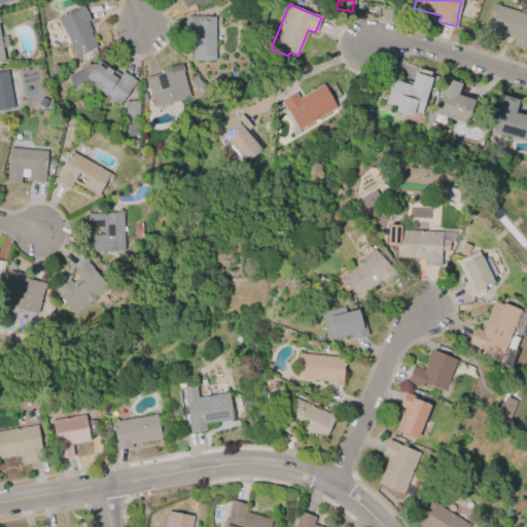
[(495,5),(526,14),(526,46),(526,50),(512,45),(514,39),(487,31),(495,5)]
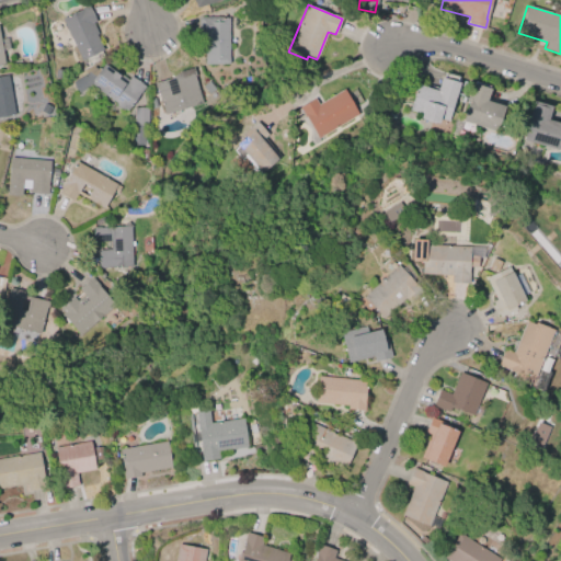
[(80,60),(61,19),(88,7),(95,22),(92,23),(98,35),(95,35),(103,50),(80,60)]
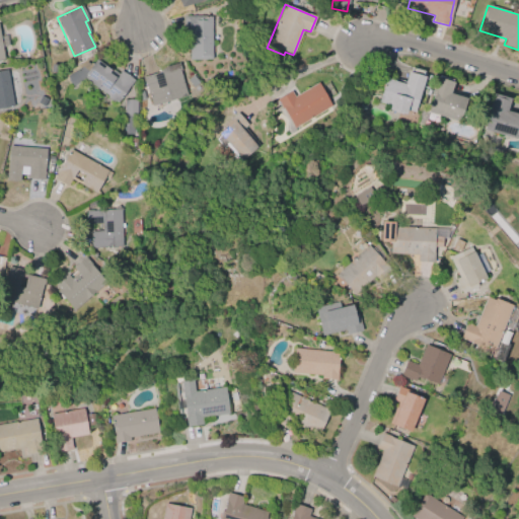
[(212,59),(189,59),(189,44),(187,44),(187,32),(183,32),(183,16),(211,16),(212,59)]
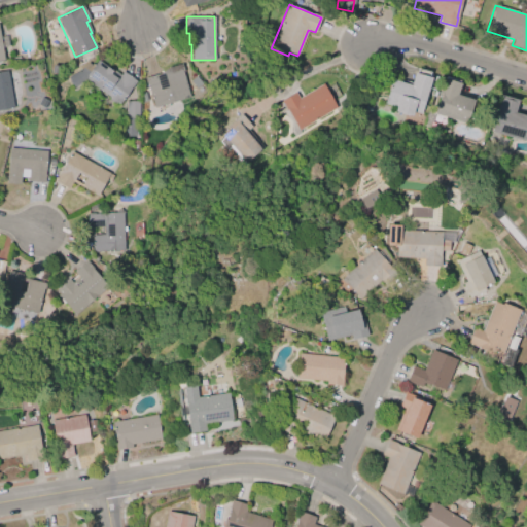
[(98,60),(110,69),(111,68),(120,75),(123,71),(137,81),(131,89),(124,99),(120,97),(115,104),(108,99),(110,97),(86,80),(73,89),(66,77),(80,69),(79,67),(88,63),(93,67),(98,60)]
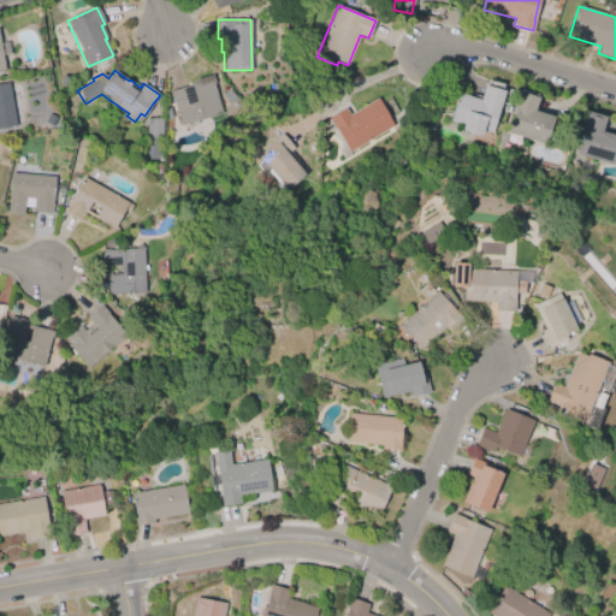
[(181,126),(173,100),(171,100),(169,92),(185,87),(196,78),(212,75),(223,113),(181,126)]
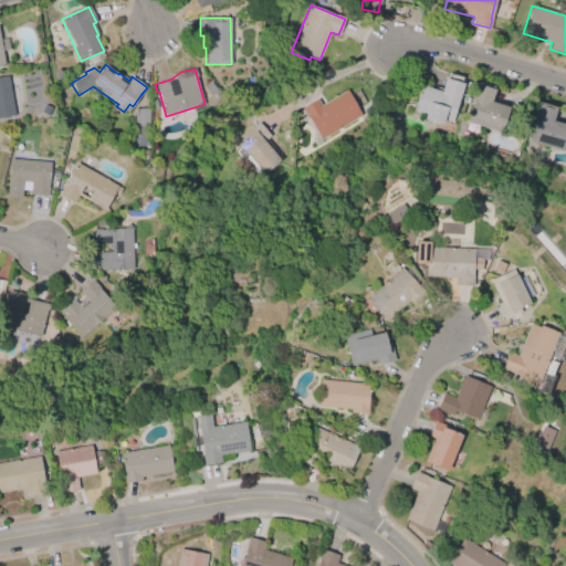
[(0,76),(8,75),(14,116),(0,117),(0,76)]
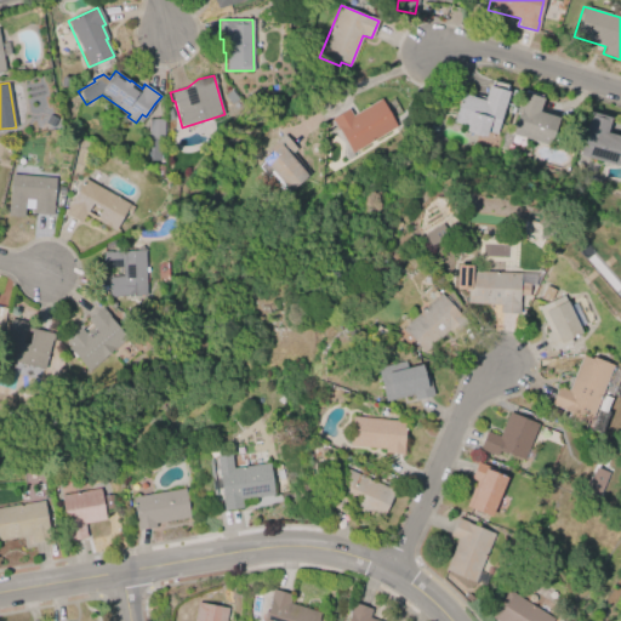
[(460,95),(483,102),(488,86),(507,92),(495,134),(486,131),(484,137),(465,131),(466,126),(451,123),(460,95)]
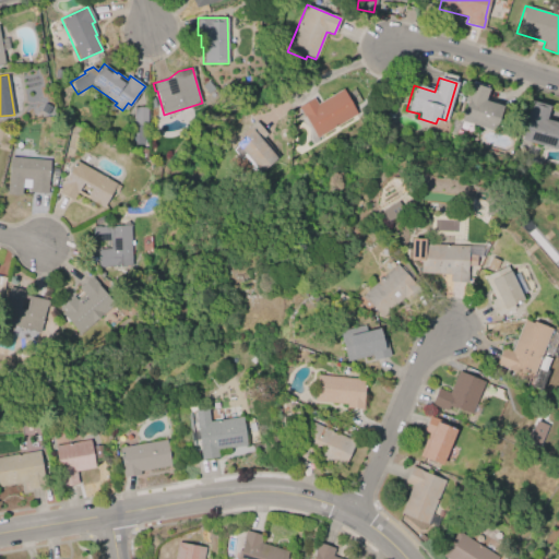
[(494,130),(461,120),(467,99),(463,98),(468,83),(487,88),(484,100),(501,106),(494,130)]
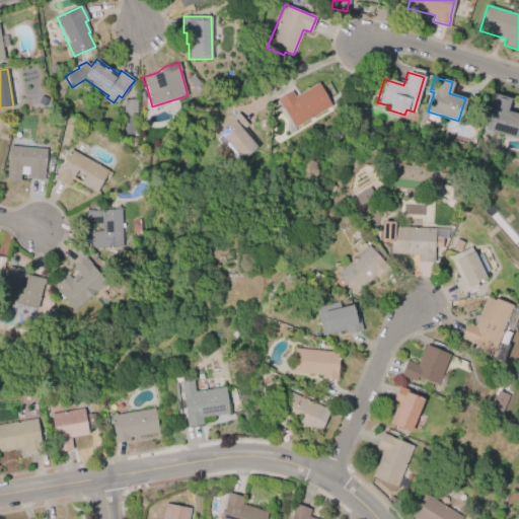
[(277,99),(291,91),(294,96),(317,82),(331,106),(294,129),(277,99)]
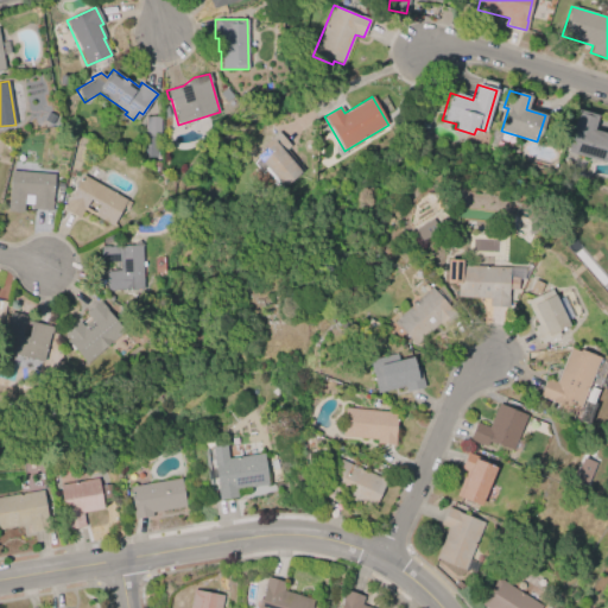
[(607,145),(603,162),(567,152),(572,132),(570,131),(576,109),(596,115),(591,130),(607,133),(607,145)]
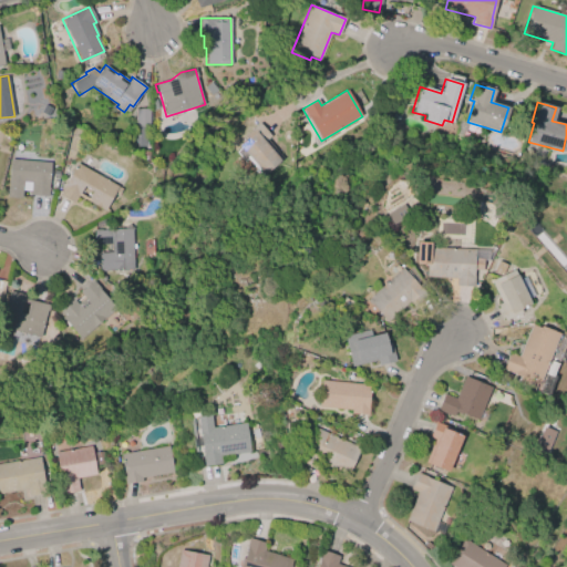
[(148,107),(147,147),(133,146),(134,107),(148,107)]
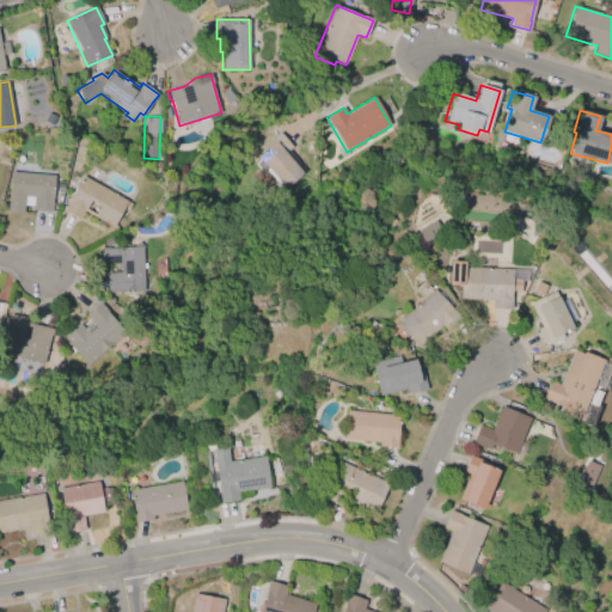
[(273,139),(280,133),(292,147),(288,151),(305,171),(283,189),(267,170),(268,169),(258,157),(275,142),(273,139)]
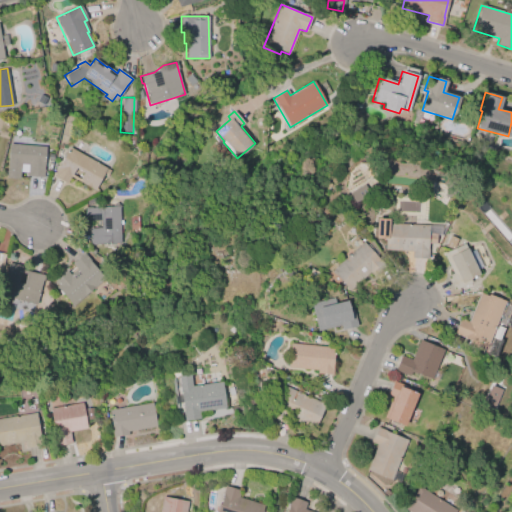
[(45,146),(43,176),(26,175),(27,164),(19,163),(18,178),(5,177),(8,144),(45,146)]
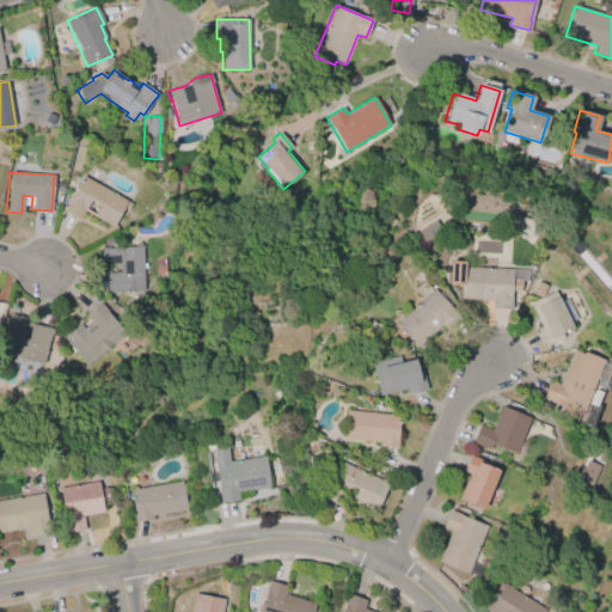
[(83,176),(127,201),(111,226),(84,210),(79,219),(63,209),(83,176)]
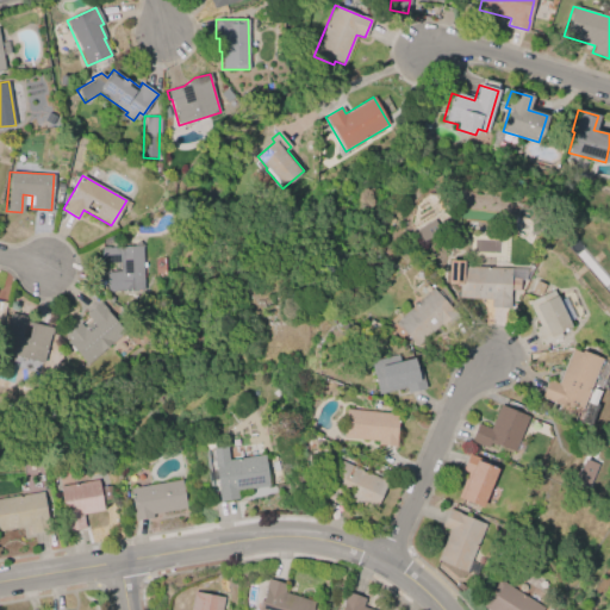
[(415,231),(423,246),(442,235),(435,221),(415,231)]
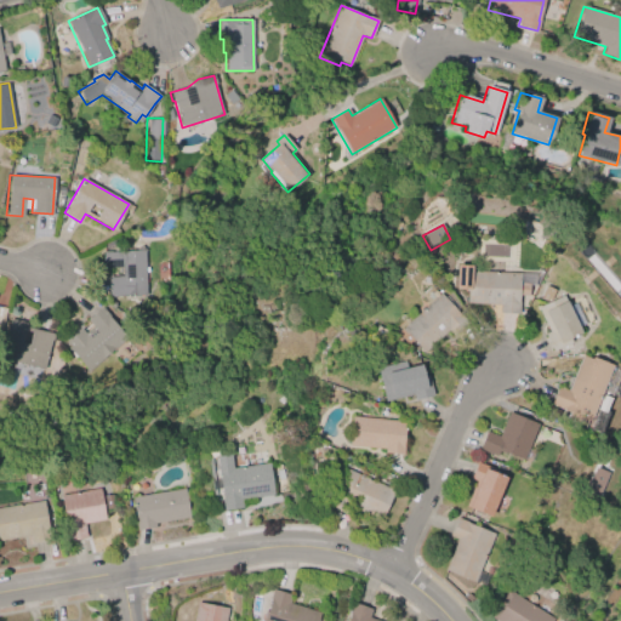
[(108,297),(108,277),(121,277),(120,268),(103,269),(102,252),(144,250),(147,296),(108,297)]
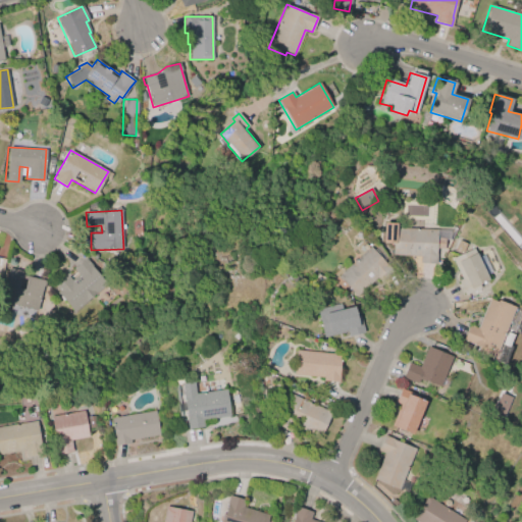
[(444,229),(444,248),(435,248),(435,253),(436,253),(436,263),(419,262),(419,256),(392,255),(392,244),(382,243),(383,222),(396,223),(396,227),(444,229)]
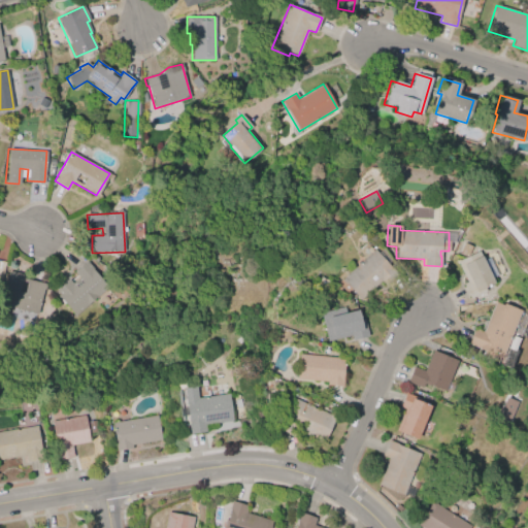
[(336,284),(373,250),(393,270),(360,300),(350,289),(345,293),(336,284)]
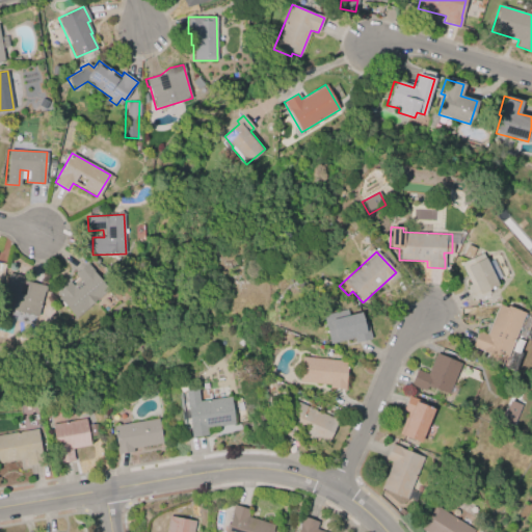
[(482,253),(486,262),(491,260),(501,277),(495,281),(497,284),(487,288),(489,293),(474,301),(467,286),(471,284),(460,264),(482,253)]
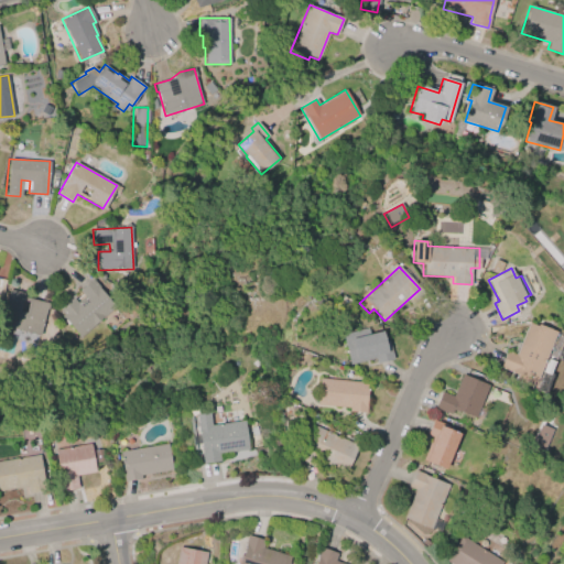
[(91,279),(116,307),(79,337),(61,316),(63,314),(60,311),(73,299),(76,303),(84,296),(78,290),(91,279)]
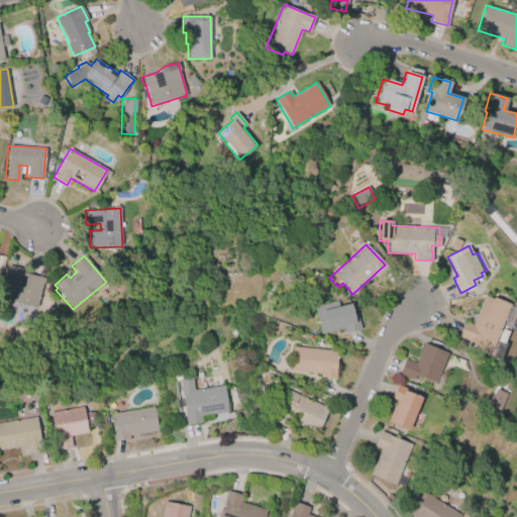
[(1,299),(7,275),(6,274),(8,266),(21,269),(20,272),(45,278),(43,284),(42,283),(35,308),(1,299)]
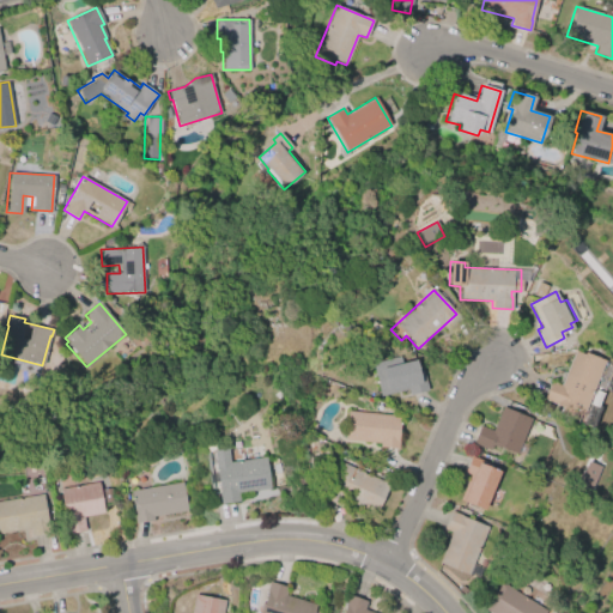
[(604,360),(581,420),(577,419),(576,423),(558,416),(562,406),(544,400),(551,380),(558,382),(562,371),(564,372),(572,351),(583,354),(583,352),(604,360)]
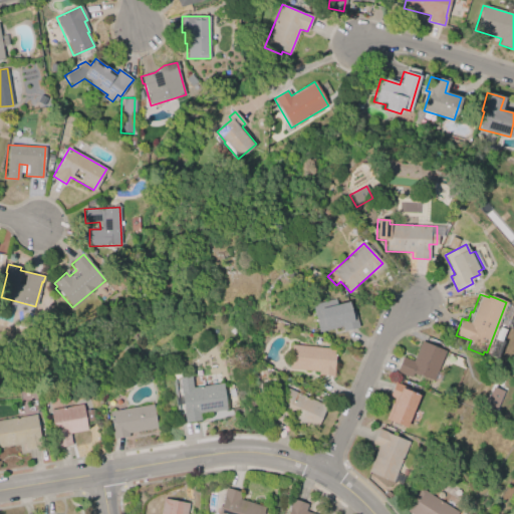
[(312,304),(335,298),(336,305),(347,302),(350,310),(353,310),(358,327),(343,330),(342,326),(319,332),(312,304)]
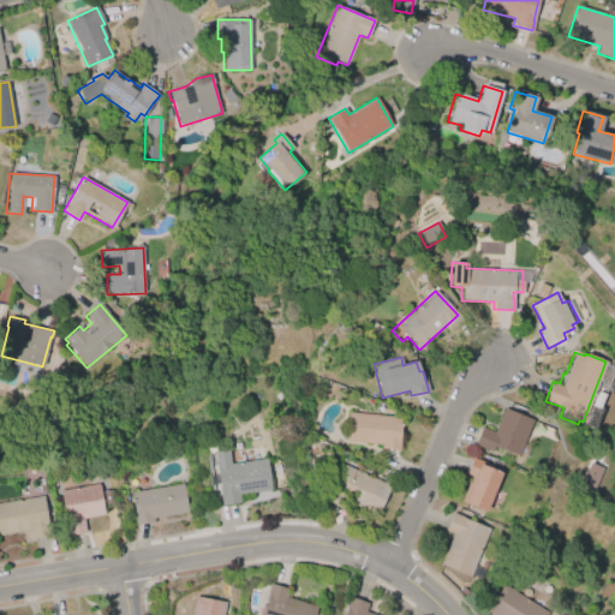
[(493,433),(502,408),(532,421),(523,443),(530,447),(525,458),(518,454),(517,457),(493,446),(490,452),(473,445),(481,428),(493,433)]
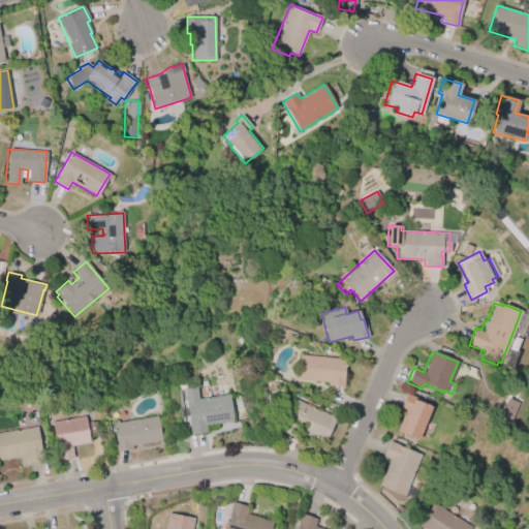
[(300,354),(345,359),(342,387),(328,385),(328,382),(298,379),(300,354)]
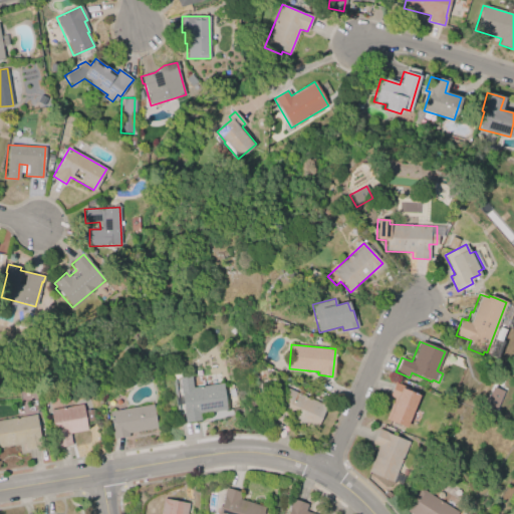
[(178,376),(191,375),(193,388),(223,382),(226,409),(199,413),(200,420),(184,422),(182,412),(183,412),(178,376)]
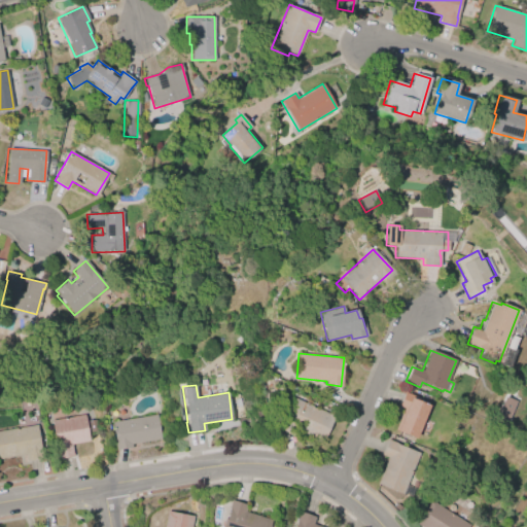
[(405,391),(412,394),(411,397),(429,405),(416,438),(394,429),(403,408),(398,406),(405,391)]
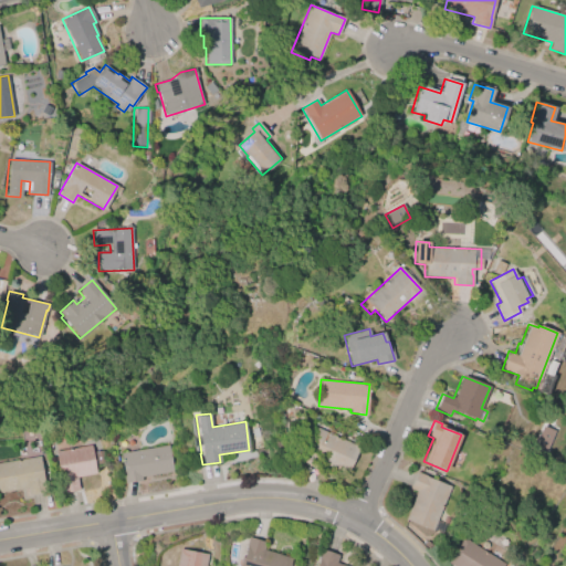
[(545,452),(555,431),(542,426),(533,447),(545,452)]
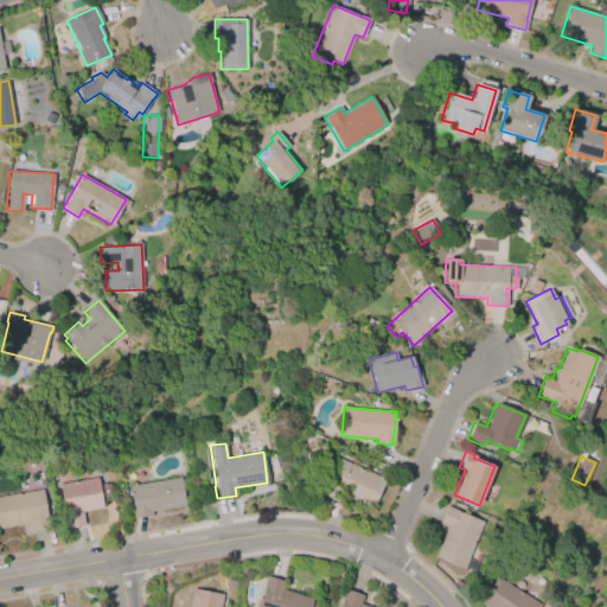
[(338,459),(384,480),(371,509),(338,493),(334,500),(323,494),(338,459)]
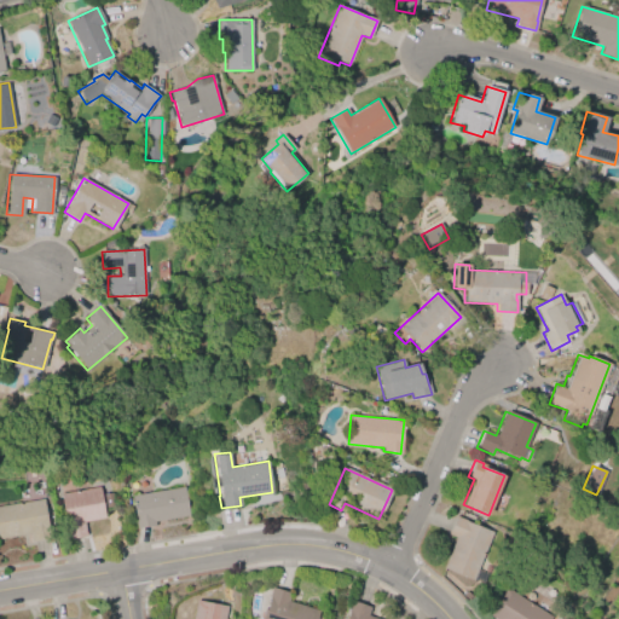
[(58,493),(98,486),(103,518),(82,521),(85,536),(65,538),(58,493)]
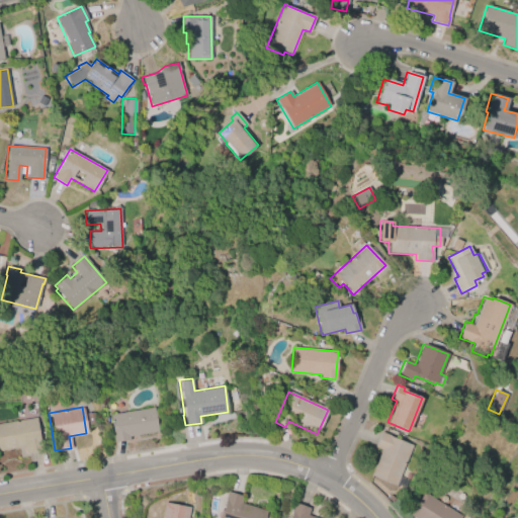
[(109,415),(155,408),(158,432),(128,436),(128,440),(113,442),(109,415)]
